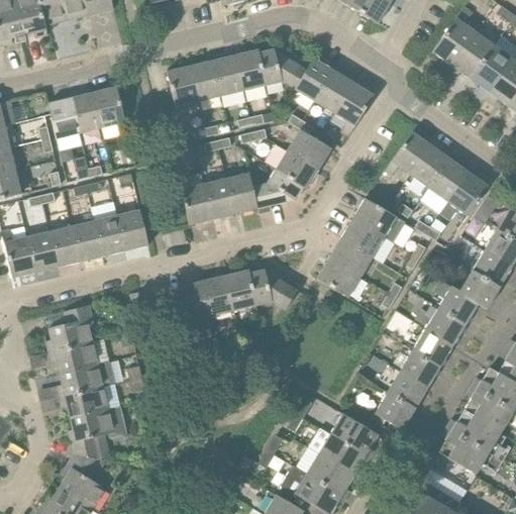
[(13,37),(24,34),(15,0),(0,0),(0,34),(3,45),(14,42),(13,37)]
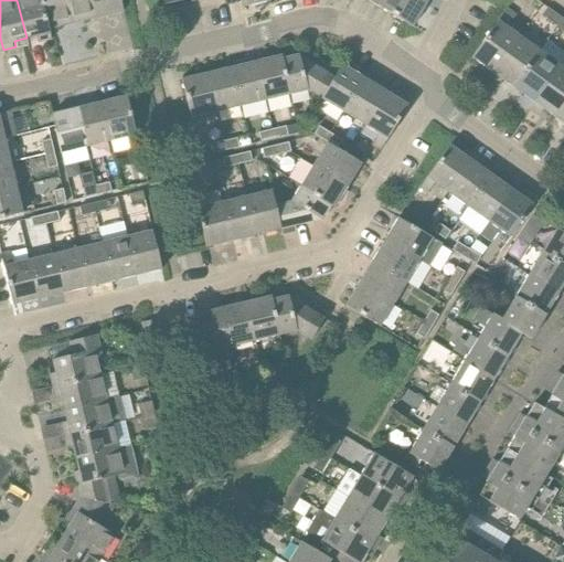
[(53,38),(51,28),(42,0),(17,0),(27,38),(39,35),(40,41),(53,38)]
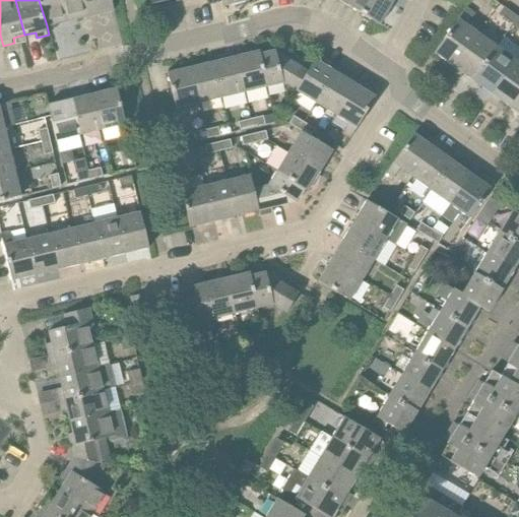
[(56,17),(67,14),(63,0),(39,0),(47,25),(57,22),(56,17)]
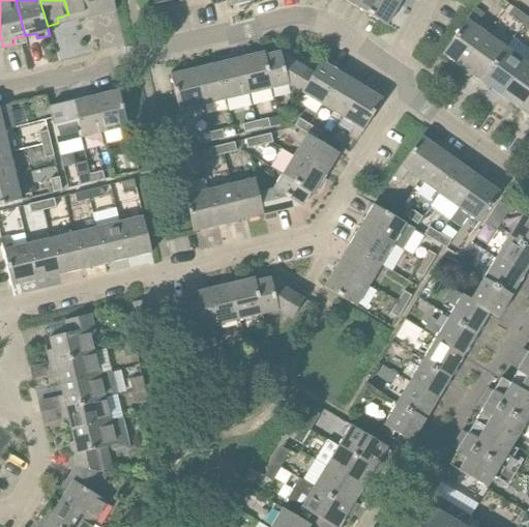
[(64,0),(68,15),(80,12),(81,18),(118,9),(116,0),(64,0)]
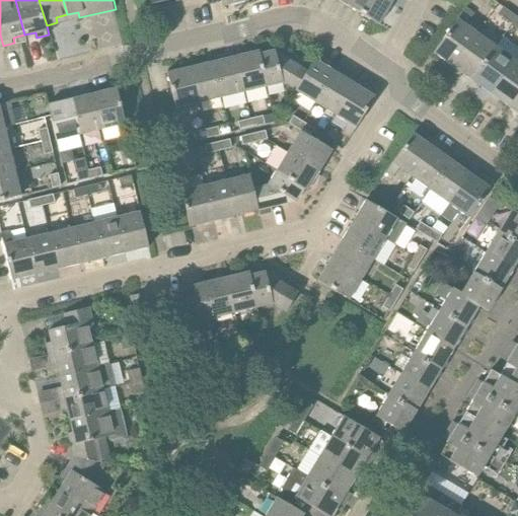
[(379,22),(391,3),(386,0),(343,0),(379,22)]
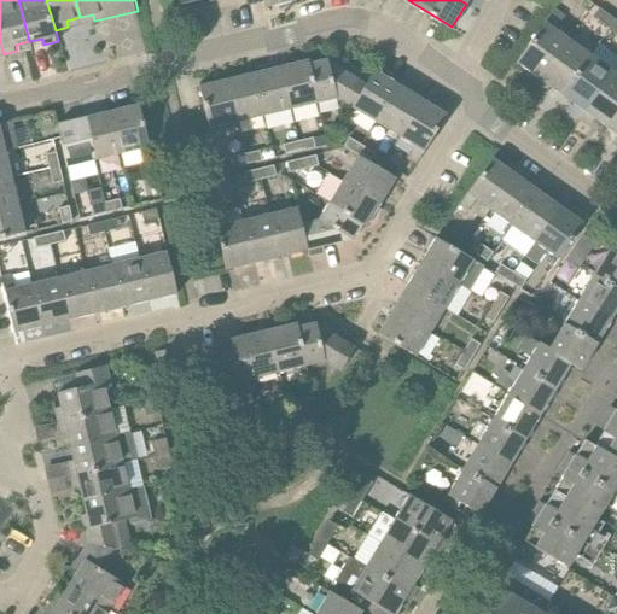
[(600,6),(594,15),(611,27),(616,19),(616,17),(600,6)]
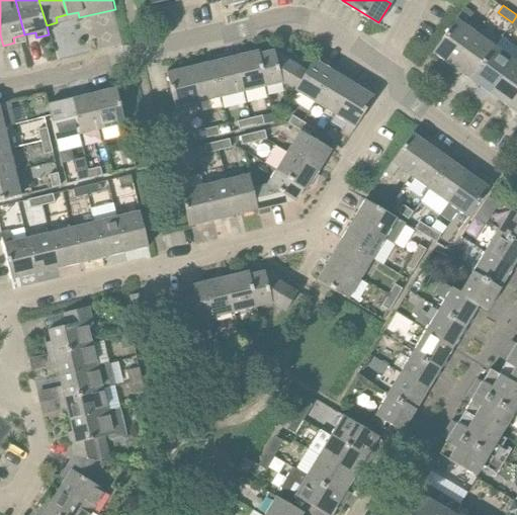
[(441,67),(447,72),(477,31),(466,23),(476,13),(465,6),(433,51),(446,60),(441,67)]
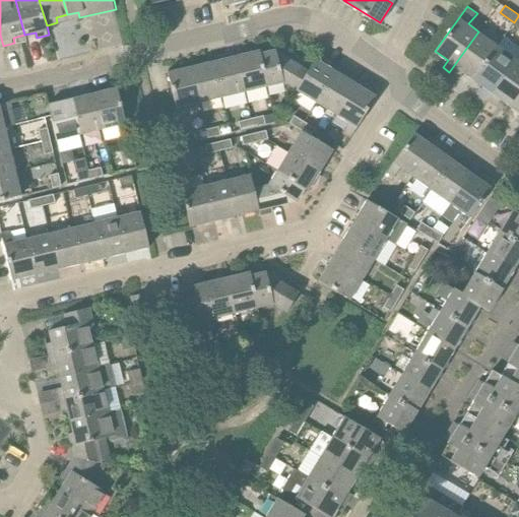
[(518,18),(515,23),(510,30),(517,37),(518,35),(518,18)]
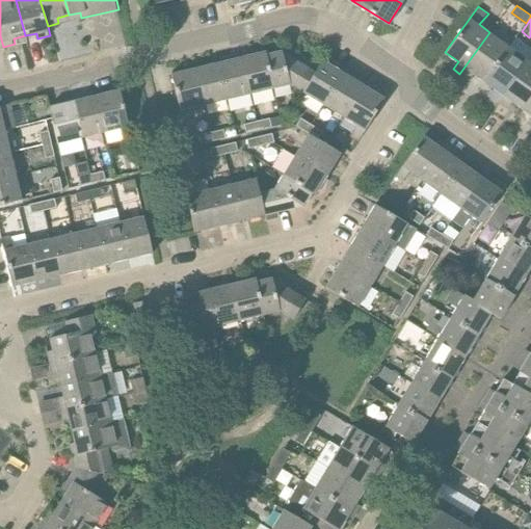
[(471,71),(483,80),(509,46),(489,32),(459,74),(466,78),(471,71)]
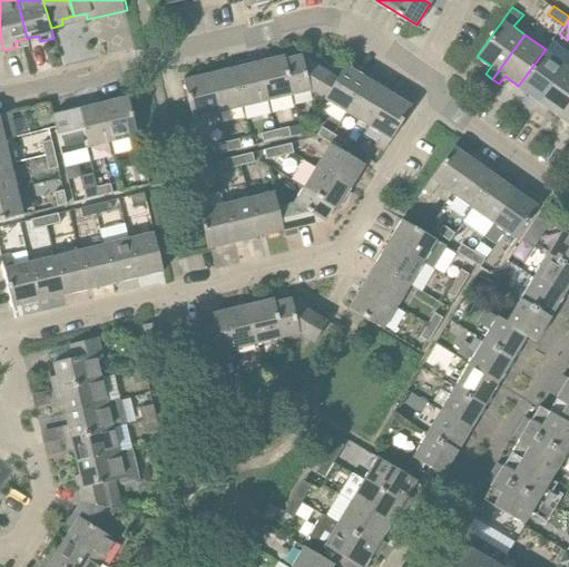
[(360,48),(355,56),(373,67),(379,59),(360,48)]
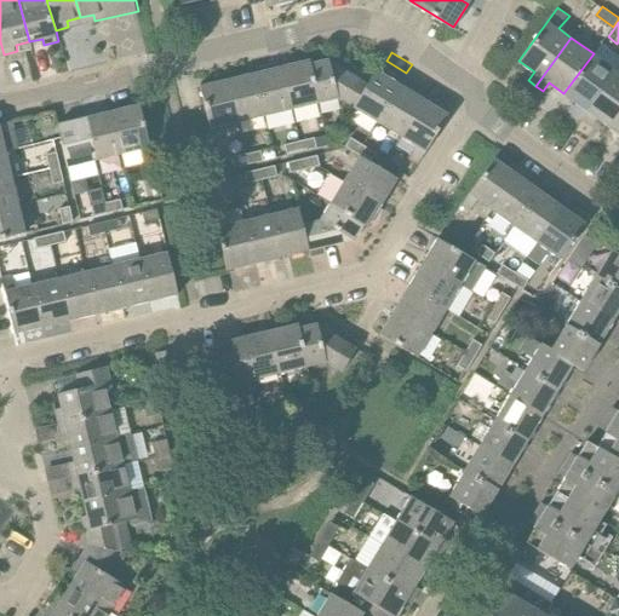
[(573,113),(580,117),(615,69),(594,53),(563,93),(579,104),(573,113)]
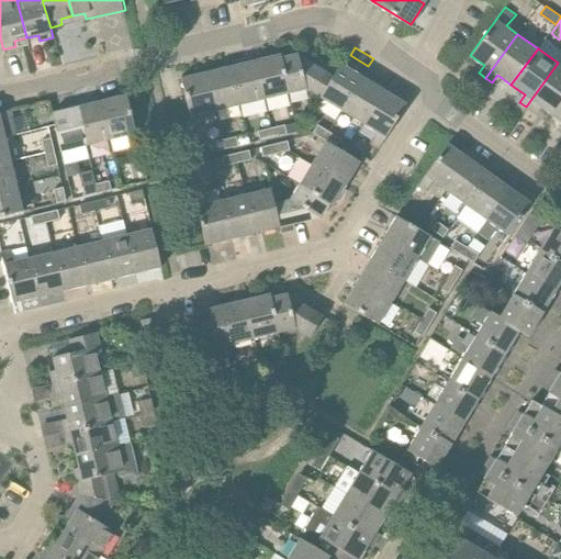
[(307,88),(320,97),(334,75),(299,54),(299,53),(281,56),(290,92),(307,88)]
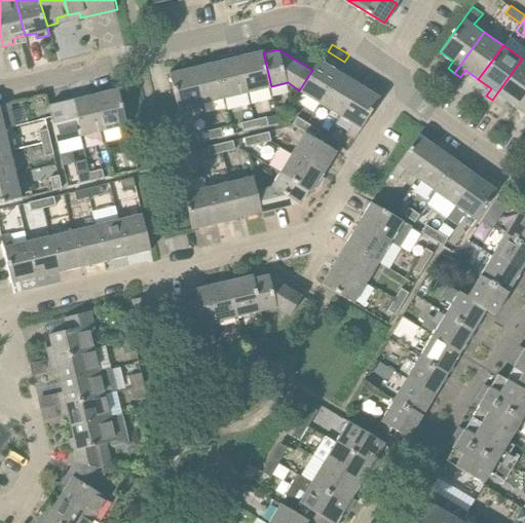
[(249,91),(271,86),(263,52),(262,50),(239,55),(249,91)]
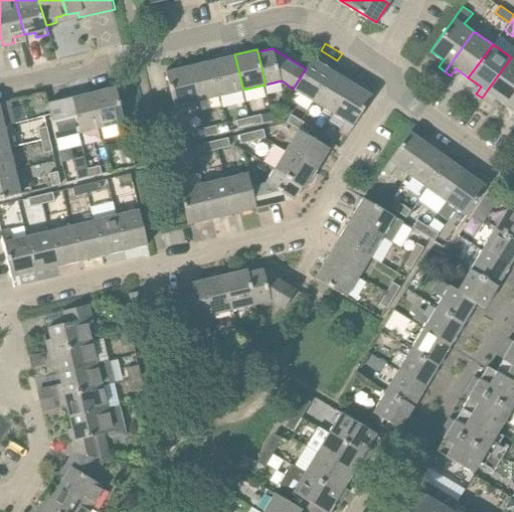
[(220,96),(243,90),(234,54),(211,59),(220,96)]
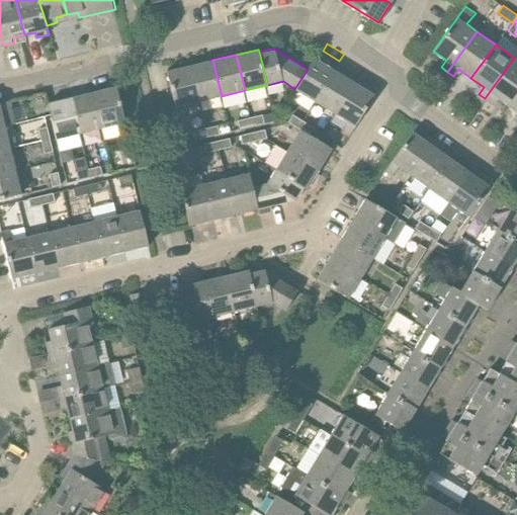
[(294,89),(315,101),(334,70),(314,58),(308,69),(294,89)]
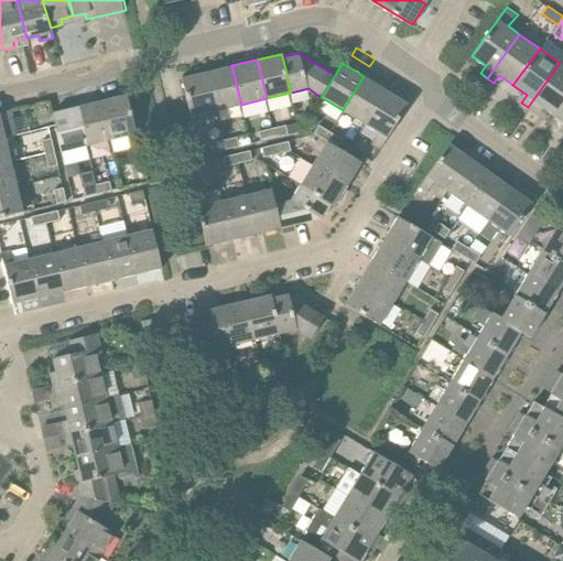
[(540,105),(554,115),(562,101),(562,65),(560,63),(528,107),(534,112),(540,105)]
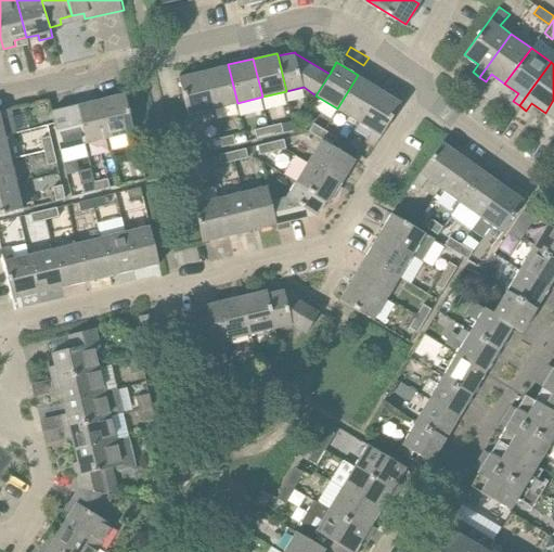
[(214,108),(237,103),(228,64),(204,71),(214,108)]
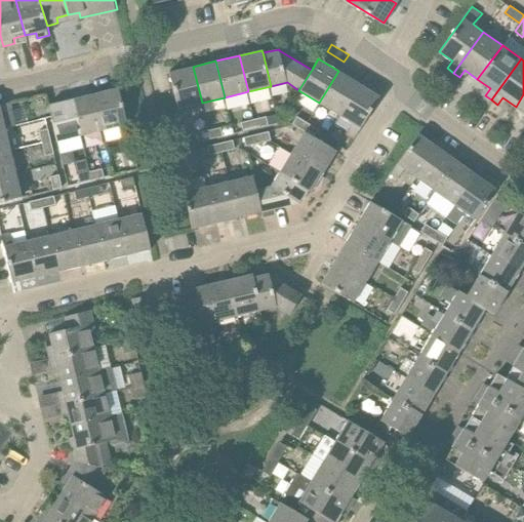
[(178,109),(202,103),(193,67),(169,72),(178,109)]
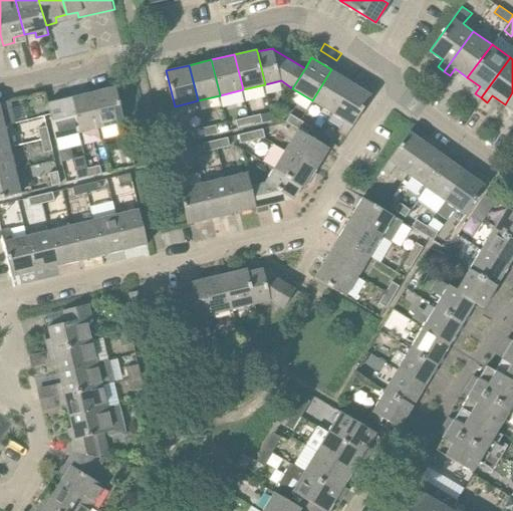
[(312,100),(332,112),(351,81),(331,69),(312,100)]
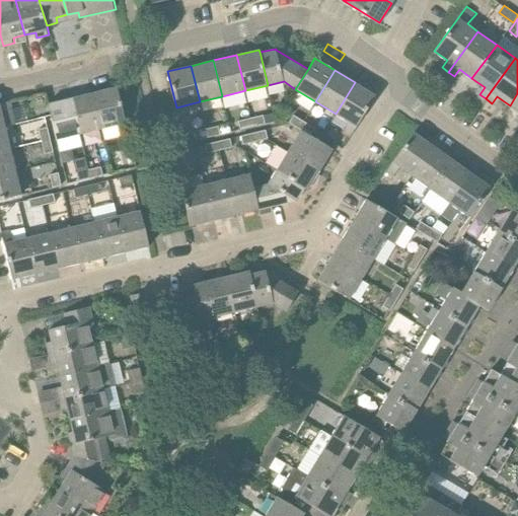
[(343,131),(350,136),(375,94),(355,82),(336,114),(349,122),(343,131)]
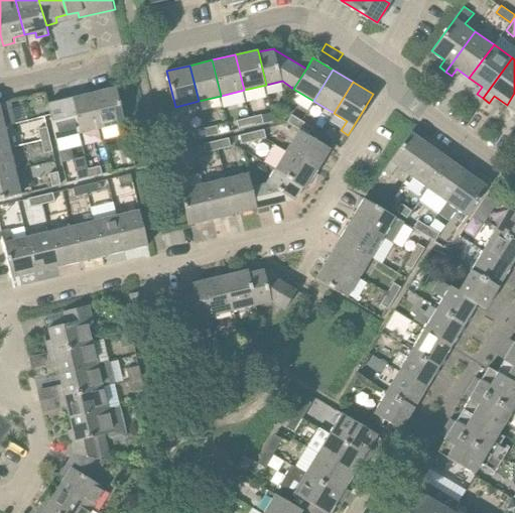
[(120,135),(128,133),(116,86),(94,92),(103,127),(117,123),(120,135)]
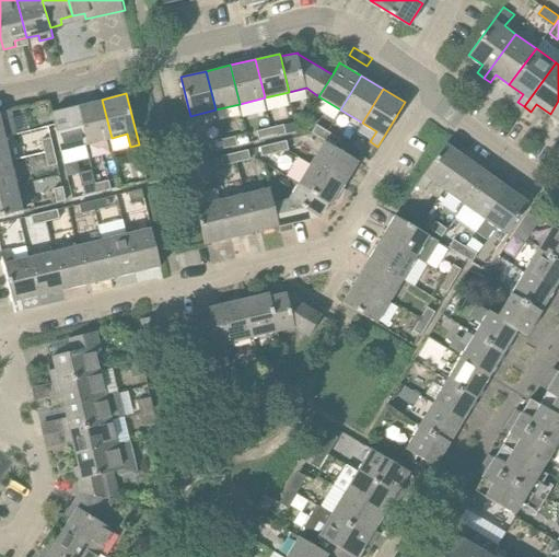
[(86,143),(112,138),(102,100),(77,105),(86,143)]
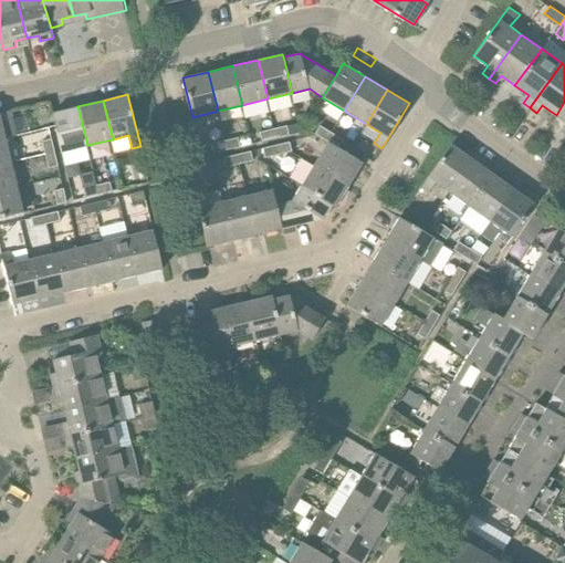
[(62,152),(87,145),(77,106),(53,113),(62,152)]
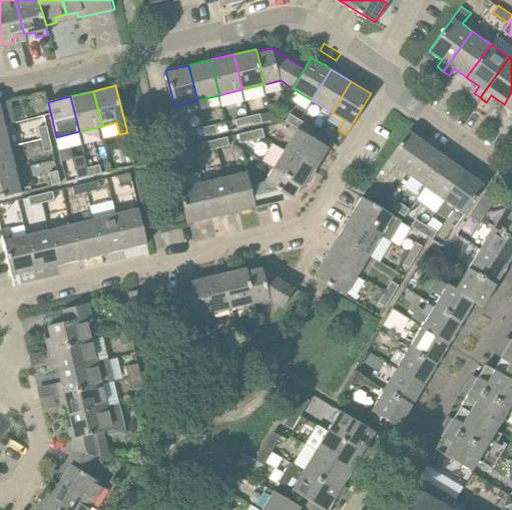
[(0,124),(5,123),(2,109),(13,107),(11,98),(0,100),(0,124)]
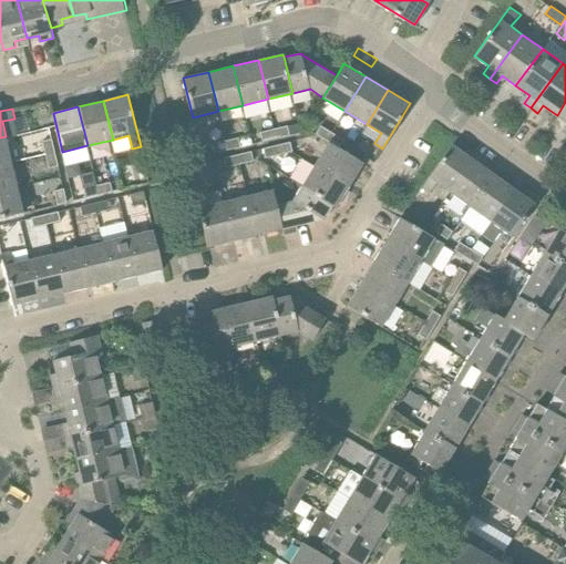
[(276,136),(289,134),(287,125),(274,129),(276,136)]
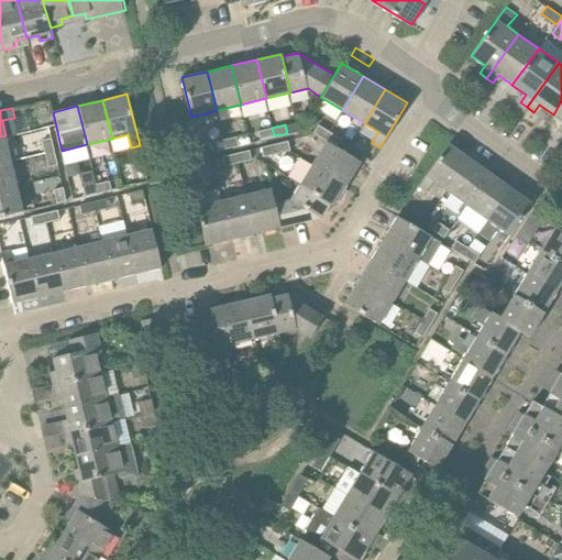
[(313,132),(327,140),(331,132),(318,124),(313,132)]
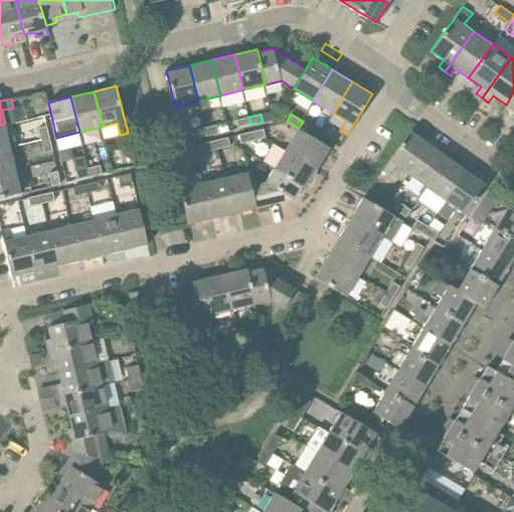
[(238,127),(250,124),(248,117),(236,120),(238,127)]
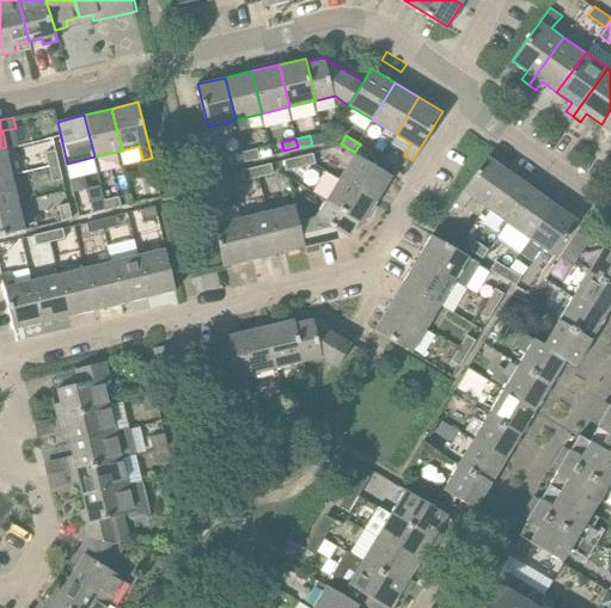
[(366,159),(371,151),(360,143),(355,152),(366,159)]
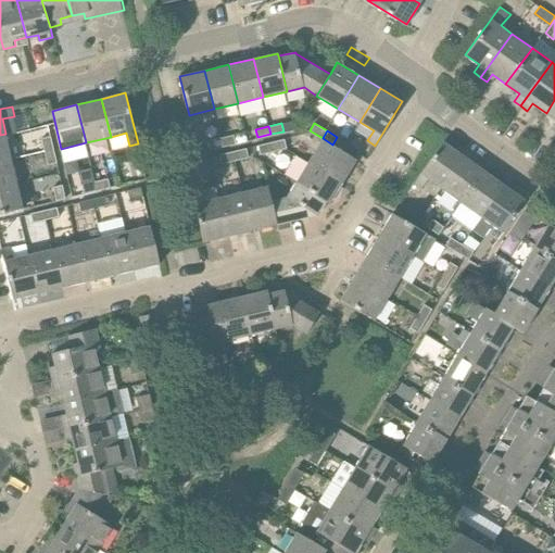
[(0,161),(12,159),(5,134),(0,135),(0,161)]
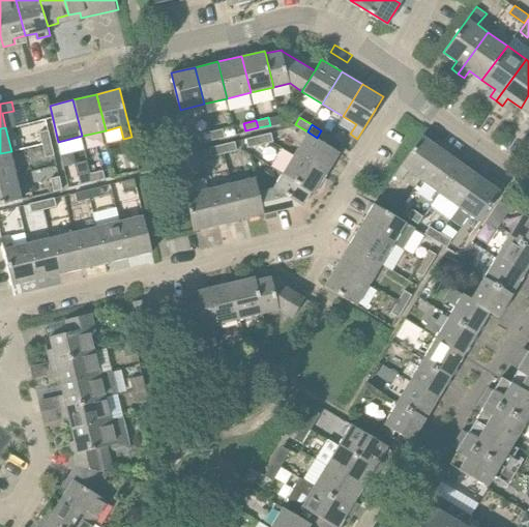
[(212,139),(225,136),(223,128),(210,132),(212,139)]
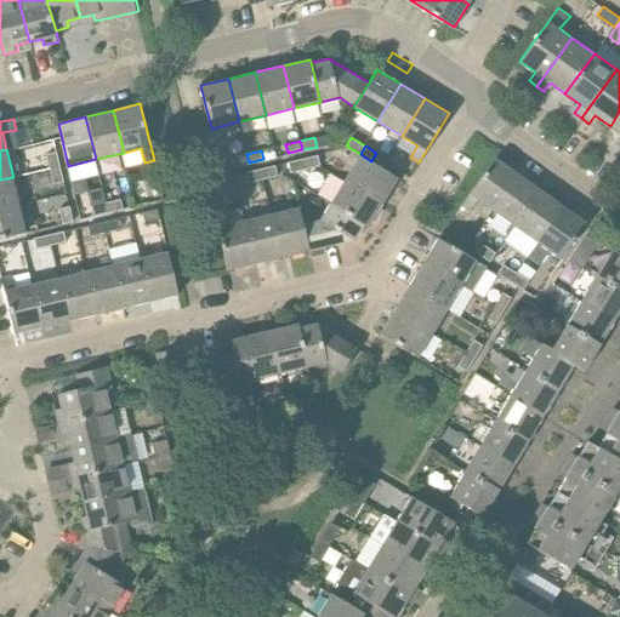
[(50,169),(60,166),(57,152),(47,154),(50,169)]
